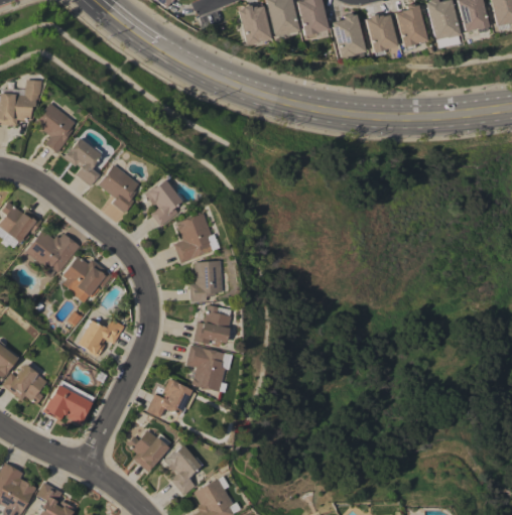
[(166,8),(154,0),(178,0),(178,1),(176,0),(172,0),(171,3),(170,3),(166,8)]
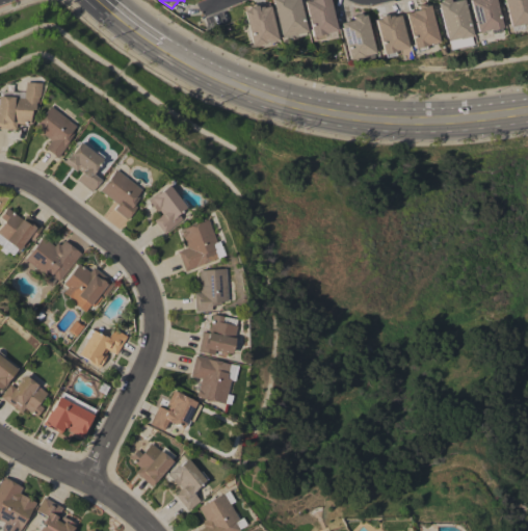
[(300,0),(308,32),(307,32),(307,35),(297,37),(296,35),(294,35),(294,34),(282,36),(273,0),(300,0)]
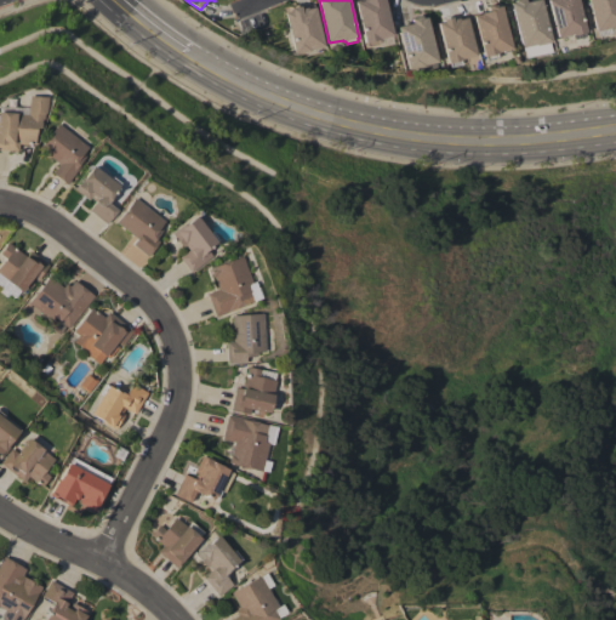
[(386,0),(394,37),(380,39),(380,40),(378,40),(380,45),(368,47),(358,1),(364,0),(386,0)]
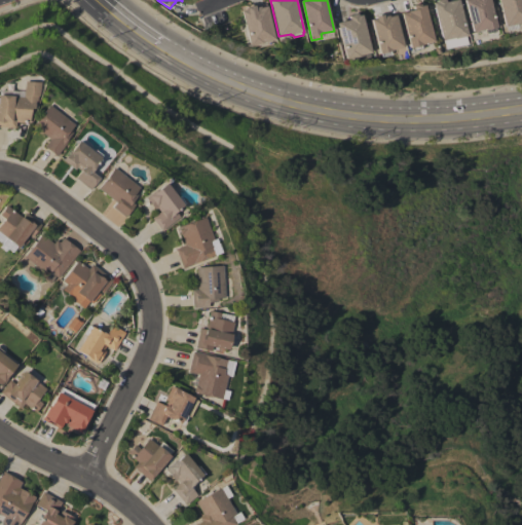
[(459,0),(468,36),(467,37),(467,39),(457,41),(456,39),(454,39),(454,38),(442,41),(434,3),(438,2),(438,1),(442,0),(446,0),(447,3),(459,0)]
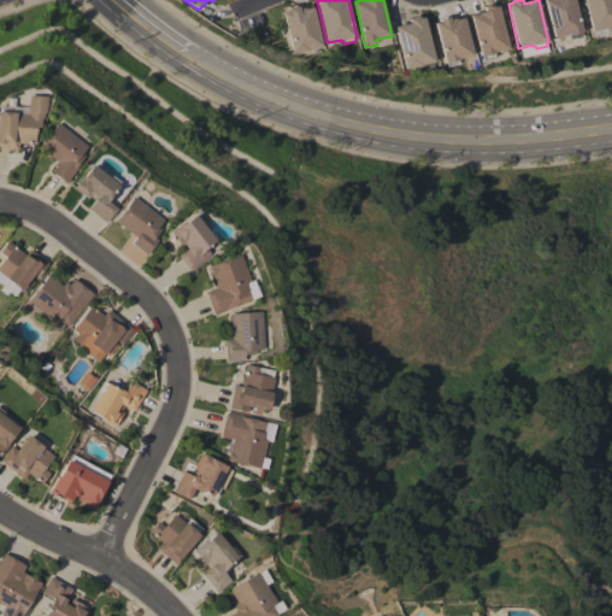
[(575,0),(583,33),(582,33),(582,37),(572,40),(571,35),(570,36),(569,35),(554,39),(546,0),(575,0)]
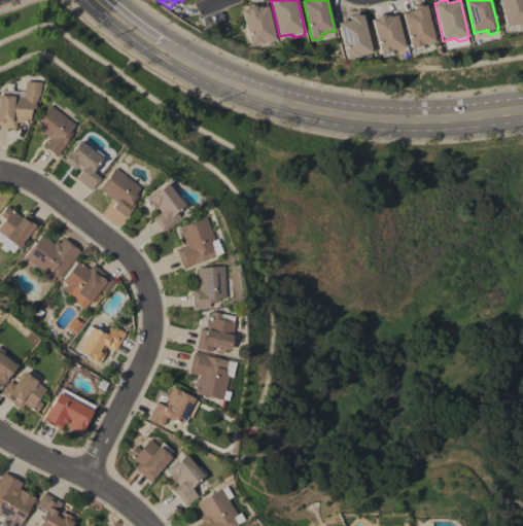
[(522,27),(520,28),(520,25),(518,26),(518,25),(506,27),(499,0),(522,0),(522,27)]
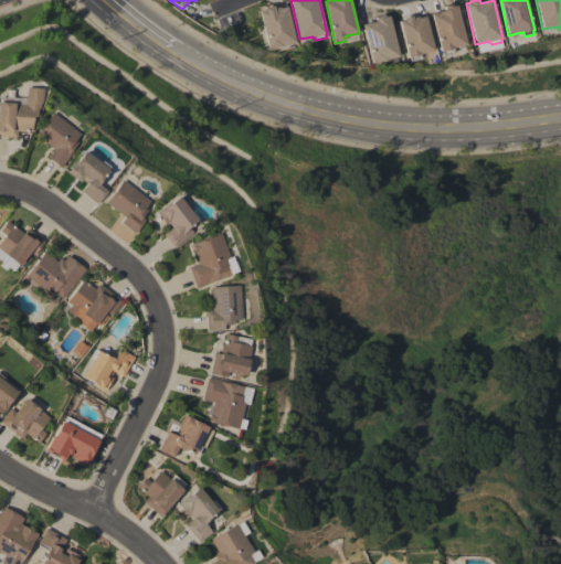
[(288,7),(296,43),(283,45),(283,46),(270,50),(261,12),(266,11),(266,8),(267,8),(267,6),(273,4),(273,7),(275,7),(275,9),(281,7),(282,9),(288,7)]
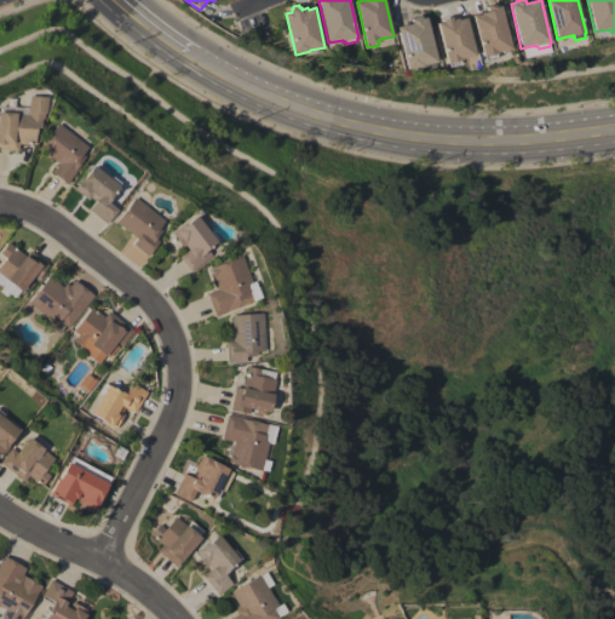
[(503,6),(511,50),(498,52),(498,53),(496,53),(498,58),(486,61),(484,57),(483,57),(475,16),(489,12),(488,7),(490,7),(489,6),(494,5),(495,6),(496,5),(498,7),(503,6)]
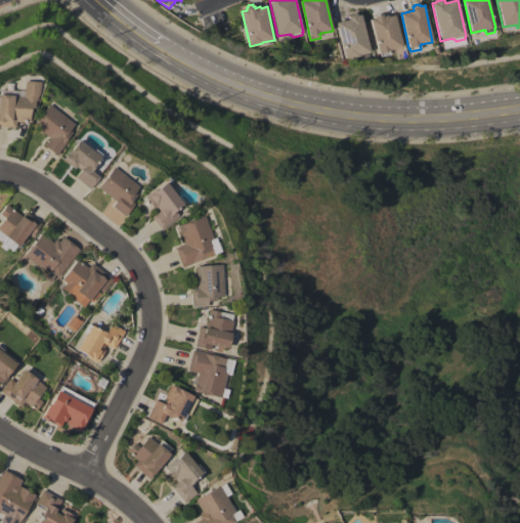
[(337,24),(349,20),(348,16),(357,14),(357,16),(361,15),(370,52),(357,55),(358,56),(345,59),(337,24)]
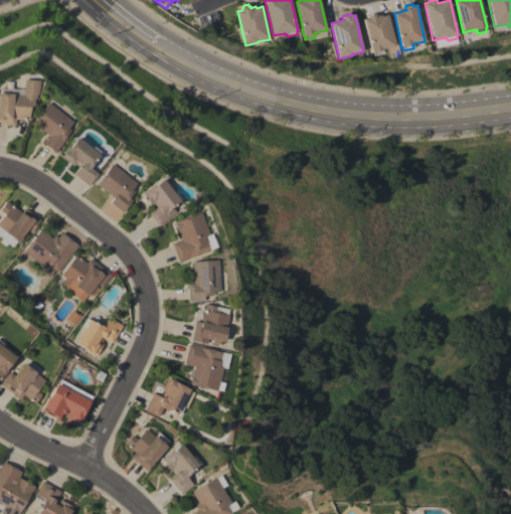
[(388,15),(395,47),(383,49),(383,50),(382,50),(382,54),(373,56),(373,52),(372,52),(364,19),(369,18),(369,16),(371,16),(370,15),(373,14),(373,15),(376,15),(376,17),(381,16),(382,17),(388,15)]
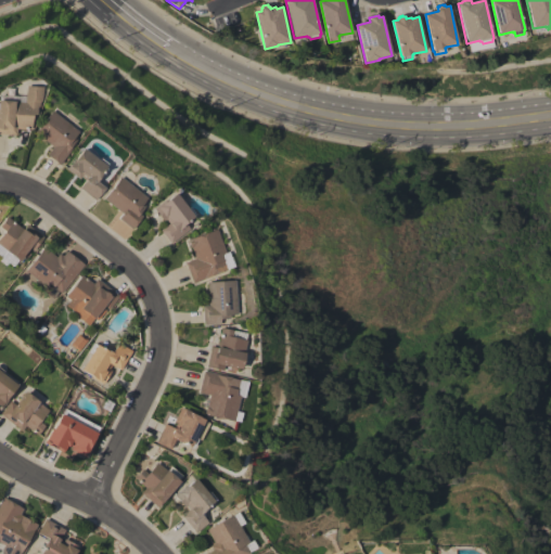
[(28,87),(45,88),(43,102),(42,102),(41,107),(39,107),(39,115),(35,115),(35,129),(30,129),(30,130),(20,129),(20,136),(0,134),(0,101),(26,103),(28,87)]
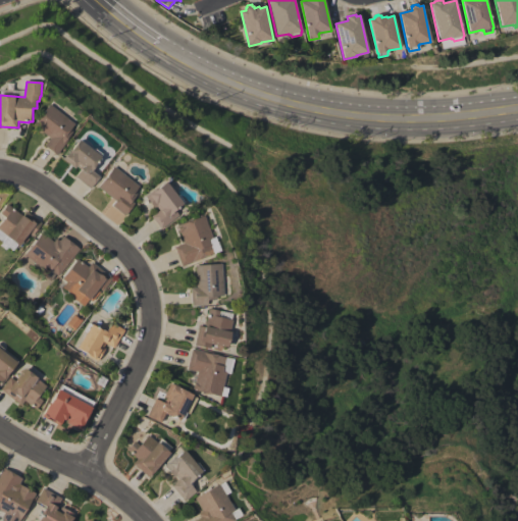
[(52,105),(76,124),(72,131),(74,132),(69,139),(70,141),(59,155),(47,146),(53,139),(36,125),(52,105)]
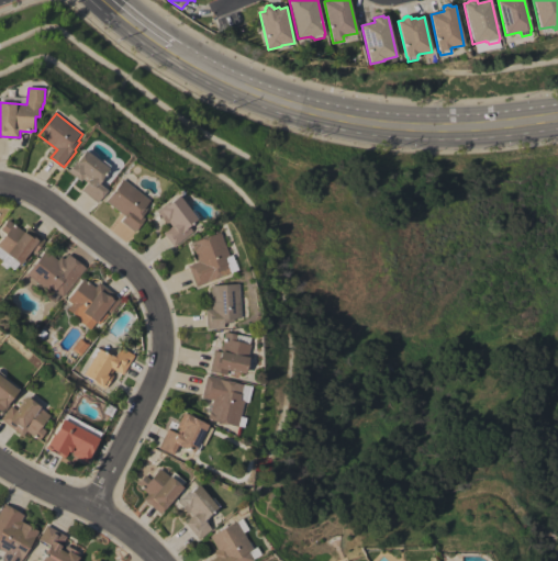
[(85,191),(90,183),(86,180),(84,182),(71,172),(79,160),(80,161),(88,150),(103,163),(104,161),(112,167),(111,169),(105,177),(107,178),(101,184),(110,191),(100,204),(85,191)]
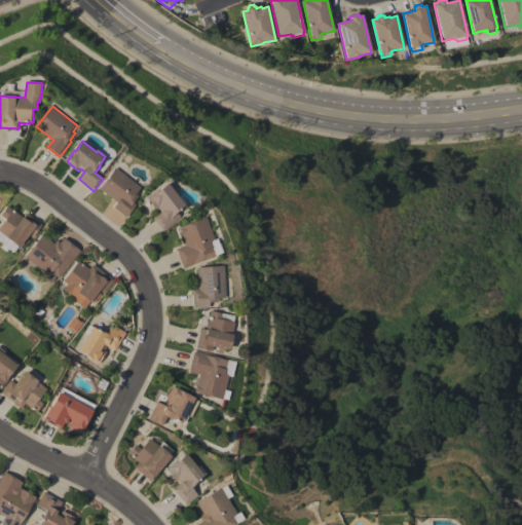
[(117,169),(143,188),(138,194),(141,196),(135,203),(139,205),(128,218),(116,208),(119,203),(101,189),(117,169)]
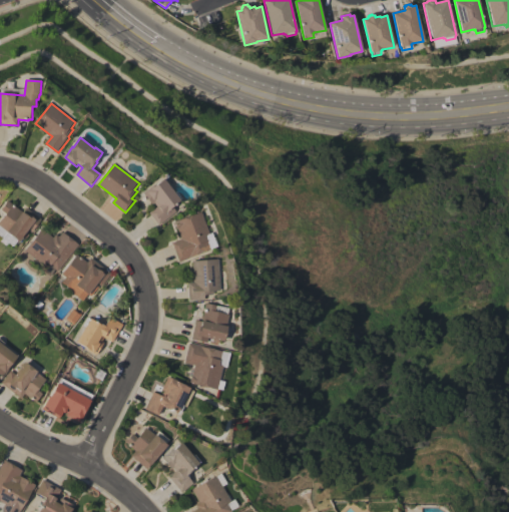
[(164,179),(181,200),(173,206),(174,207),(174,208),(177,212),(160,225),(151,213),(158,207),(156,203),(154,205),(145,193),(150,189),(150,190),(151,188),(152,189),(164,179)]
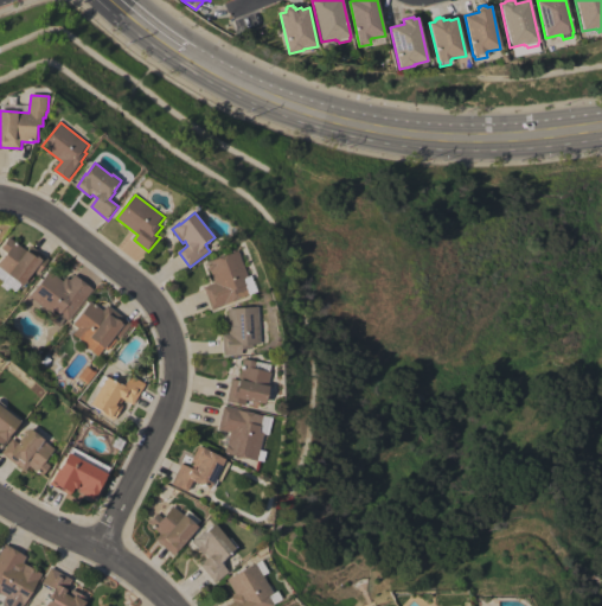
[(33,247),(51,261),(40,275),(36,272),(25,286),(11,275),(0,266),(10,254),(4,249),(12,238),(30,253),(33,247)]
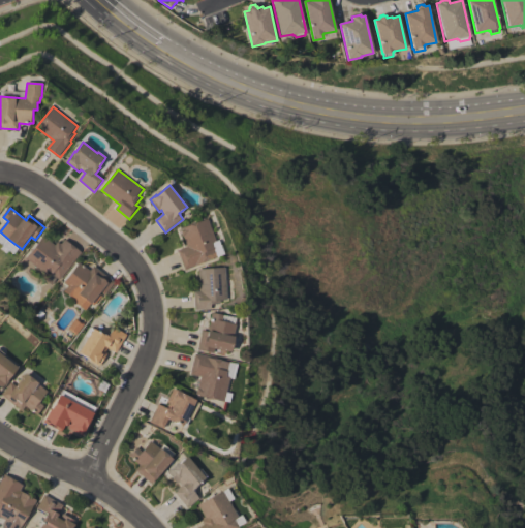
[(209,219),(217,241),(220,240),(225,254),(206,261),(207,262),(187,271),(180,251),(189,247),(185,236),(184,236),(182,230),(184,229),(183,228),(209,219)]
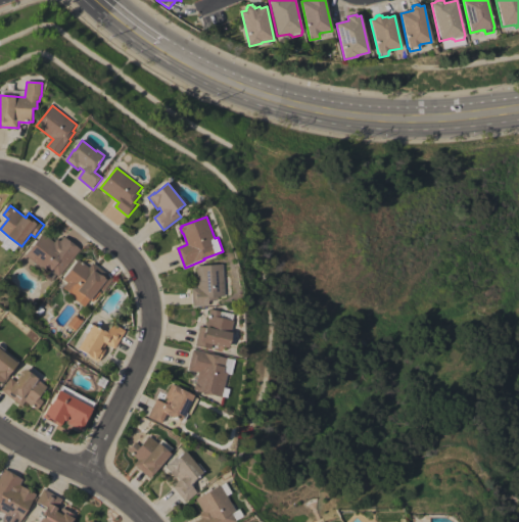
[(65,237),(82,250),(61,277),(52,271),(52,270),(49,268),(47,272),(28,256),(45,233),(56,242),(58,239),(62,242),(65,237)]
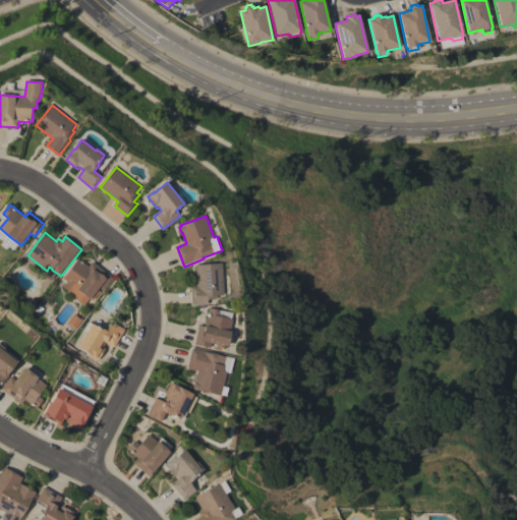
[(94,263),(115,279),(105,291),(101,288),(99,290),(102,292),(95,302),(92,299),(91,300),(90,299),(87,302),(76,294),(79,290),(78,290),(74,295),(65,287),(68,282),(64,279),(79,258),(91,268),(94,263)]
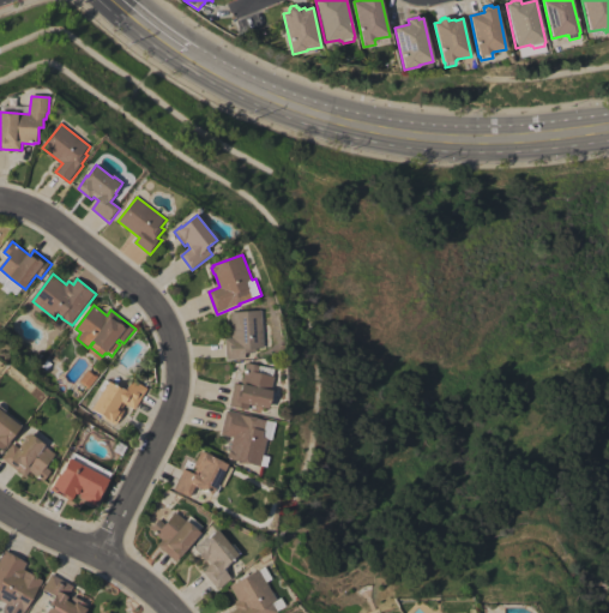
[(265,348),(257,349),(257,353),(247,354),(247,360),(229,361),(228,340),(234,338),(233,313),(263,311),(265,348)]
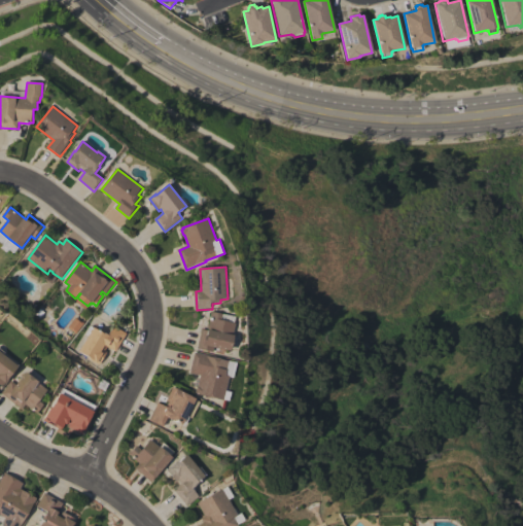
[(203,329),(209,330),(213,312),(236,317),(235,323),(237,323),(234,336),(235,336),(231,351),(215,348),(214,352),(199,349),(203,329)]
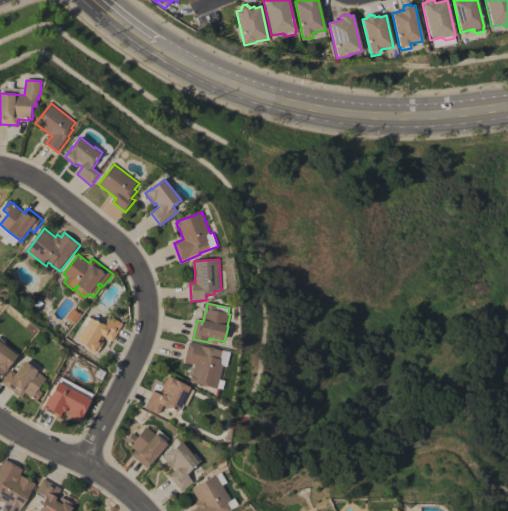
[(78,342),(87,327),(84,325),(89,318),(91,319),(92,318),(101,324),(102,323),(106,326),(112,317),(124,325),(114,342),(106,337),(103,341),(105,342),(98,355),(87,348),(87,347),(85,346),(84,348),(80,346),(81,344),(78,342)]
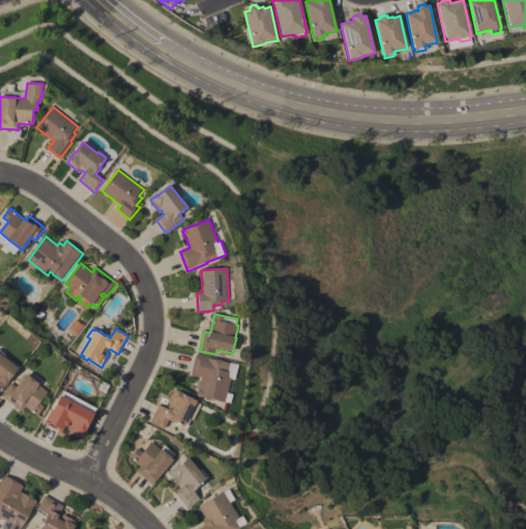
[(0,350),(5,355),(4,357),(19,369),(11,379),(4,388),(0,385),(0,350)]
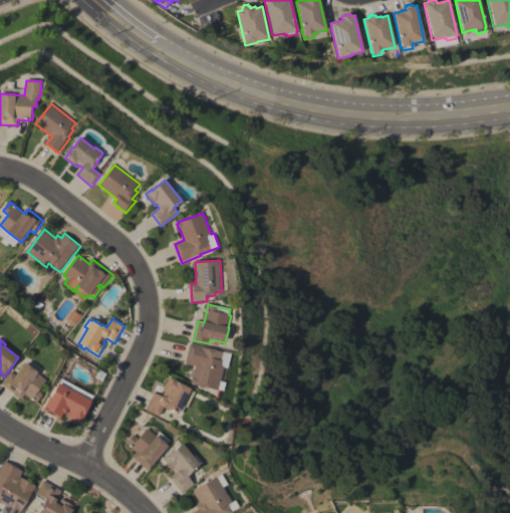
[(224,367),(219,391),(193,385),(193,383),(192,382),(194,377),(195,377),(197,366),(187,364),(191,344),(204,347),(224,352),(221,366),(224,367)]
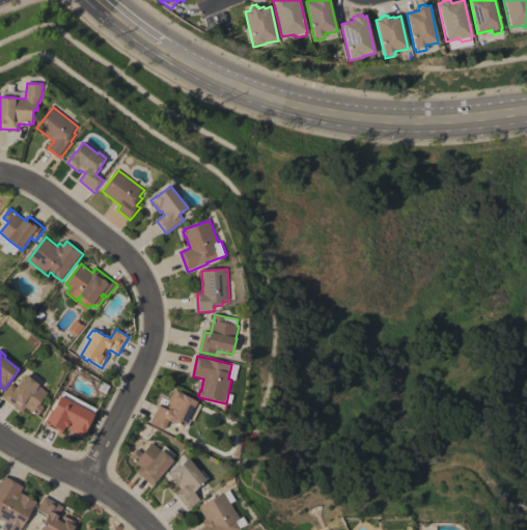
[(12,384),(18,388),(27,375),(39,385),(39,386),(49,393),(40,405),(46,408),(38,417),(27,408),(24,413),(3,397),(12,384)]
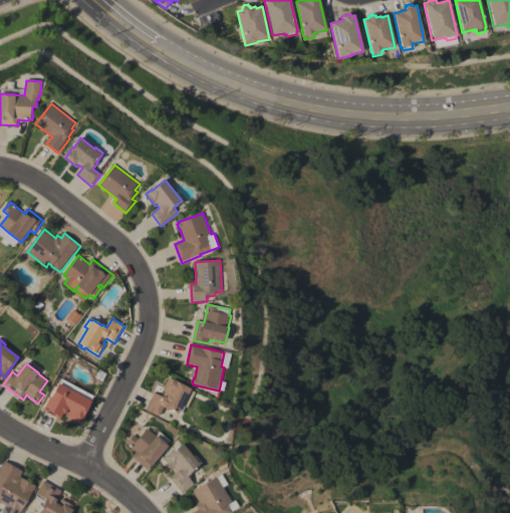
[(155,394),(163,398),(166,392),(164,391),(170,377),(178,381),(192,389),(184,406),(186,407),(182,415),(180,414),(172,411),(164,408),(160,417),(147,410),(155,394)]
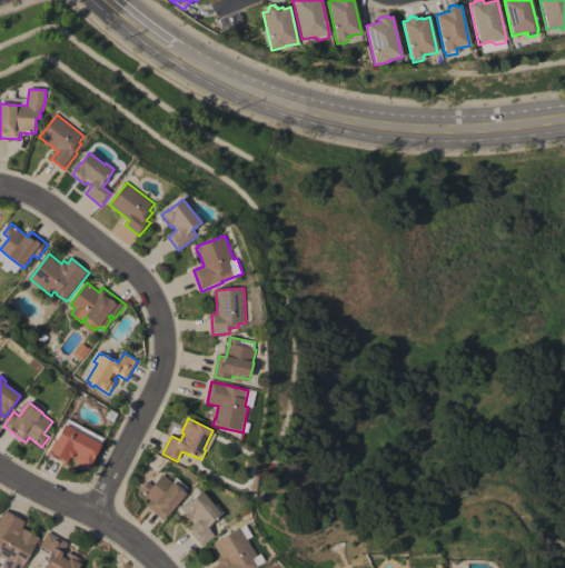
[(66,465),(48,455),(56,440),(57,441),(69,419),(103,439),(100,445),(101,445),(99,449),(100,449),(97,455),(93,460),(95,460),(91,466),(90,466),(89,469),(76,461),(77,459),(71,456),(66,465)]
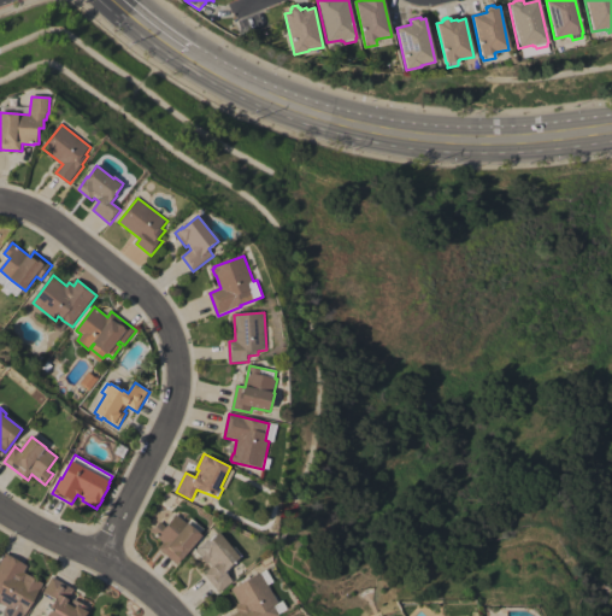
[(202,537),(178,565),(159,549),(164,543),(156,535),(157,535),(153,533),(160,523),(166,528),(177,515),(202,537)]
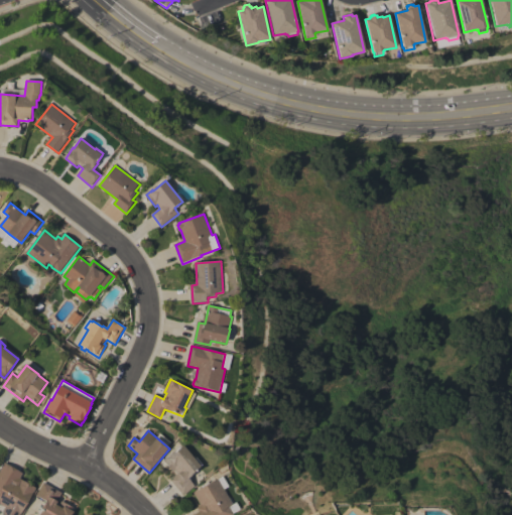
[(184,445),(196,460),(198,458),(203,465),(201,467),(202,467),(195,473),(196,474),(189,478),(196,487),(184,496),(171,480),(178,474),(176,471),(174,472),(165,460),(173,453),(174,454),(184,445)]
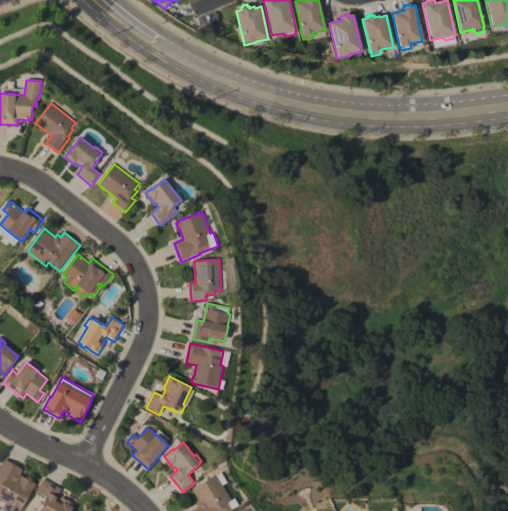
[(0,468),(5,459),(24,470),(21,475),(37,484),(22,510),(5,510),(5,507),(7,504),(2,501),(1,502),(0,502),(0,468)]
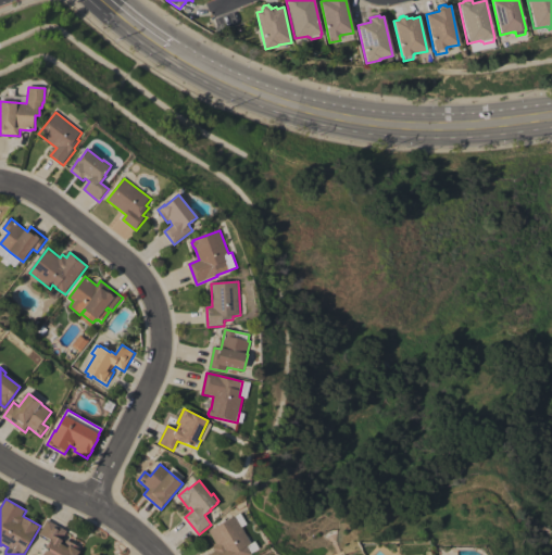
[(251,544),(248,546),(252,554),(210,554),(215,552),(213,547),(217,545),(210,531),(235,516),(251,544)]
